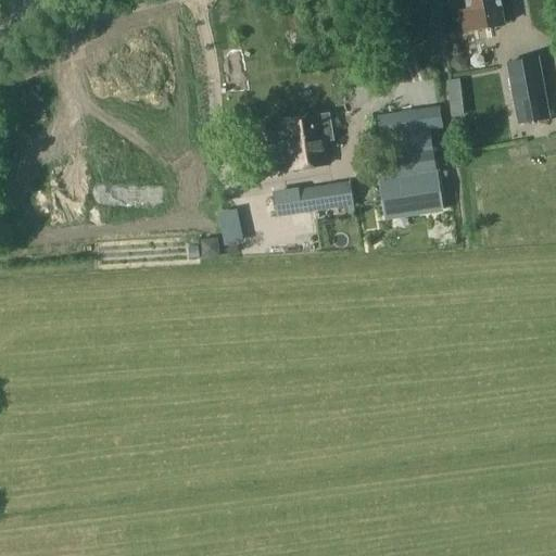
[(503,23),(498,0),(465,0),(467,9),(459,10),(463,29),(503,23)]
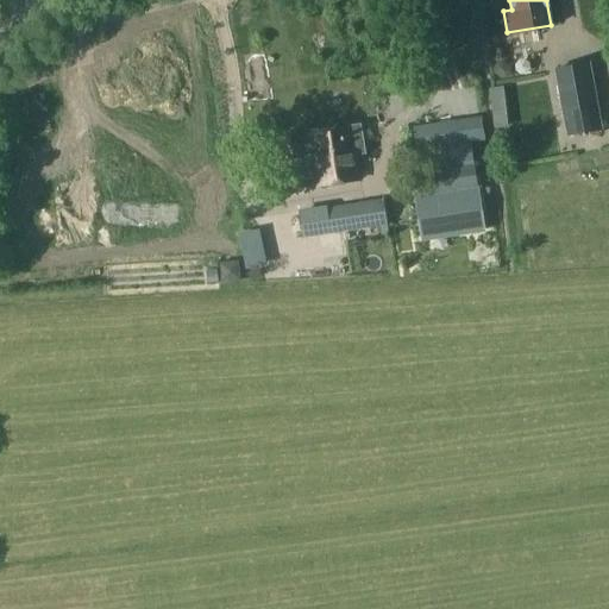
[(553,68),(564,135),(597,129),(586,63),(553,68)]
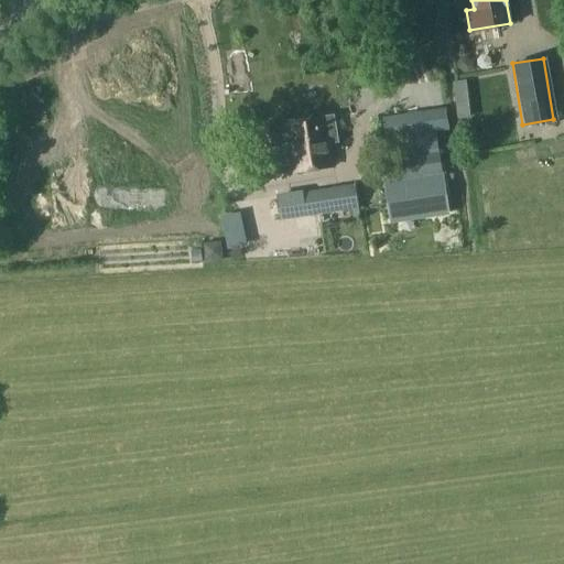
[(466,74),(465,105),(505,106),(506,86),(490,85),(490,74),(466,74)]
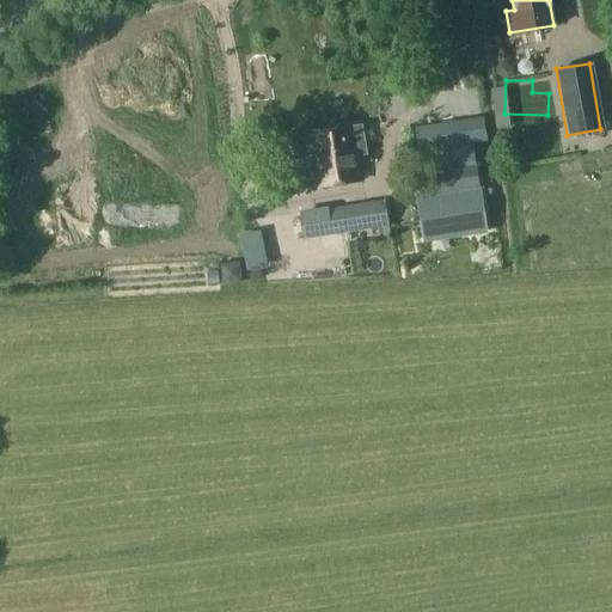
[(481,188),(472,145),(488,142),(483,118),(412,128),(417,153),(444,150),(446,171),(424,175),(427,196),(481,188)]
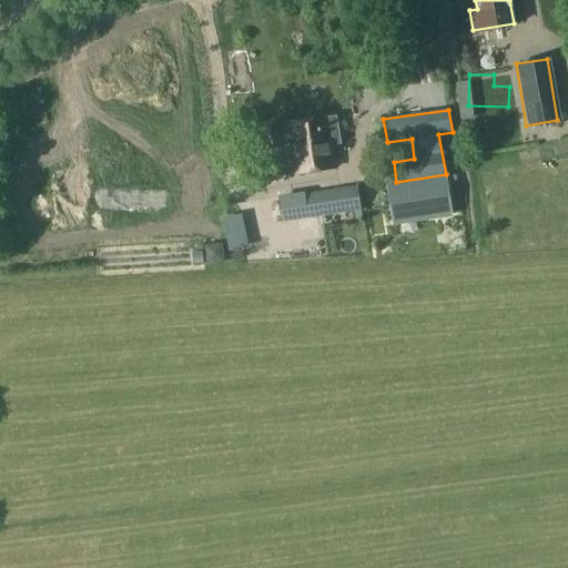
[(277,128),(260,131),(263,152),(269,178),(275,176),(276,179),(280,178),(280,176),(285,175),(281,150),(280,142),(288,141),(295,175),(335,168),(332,146),(341,144),(336,117),(327,119),(326,118),(285,125),(286,131),(277,132),(277,128)]
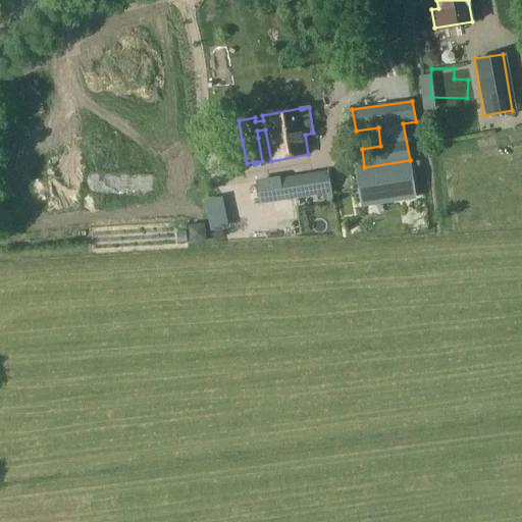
[(410,165),(357,173),(362,204),(394,199),(394,201),(415,198),(410,165)]
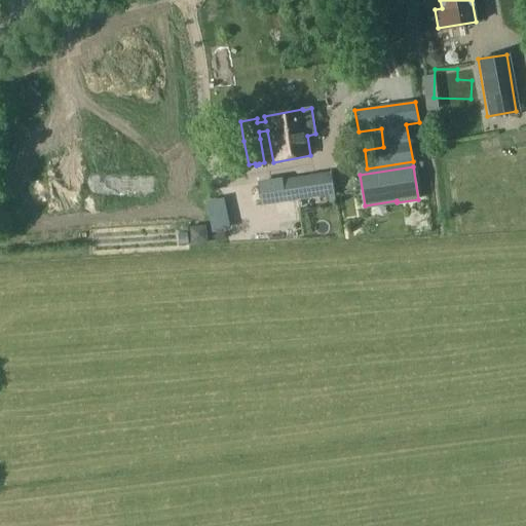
[(283,181),(283,180),(257,184),(260,208),(286,202),(286,203),(334,195),(330,173),(283,181)]
